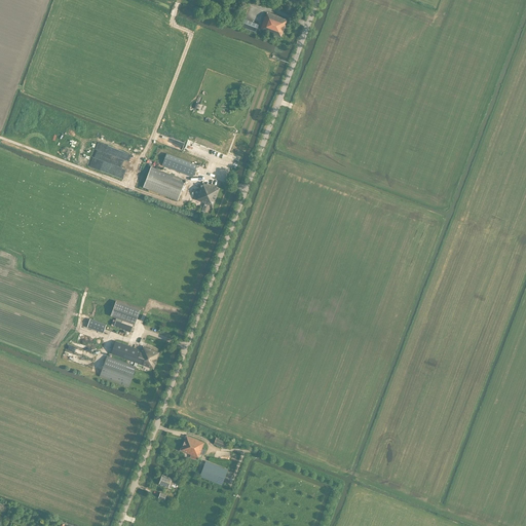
[(280,37),(287,21),(267,12),(266,17),(265,16),(260,30),(280,37)]
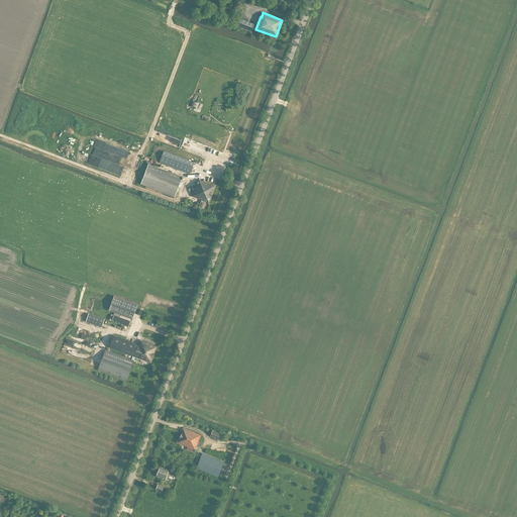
[(251,31),(254,24),(240,19),(237,26),(251,31)]
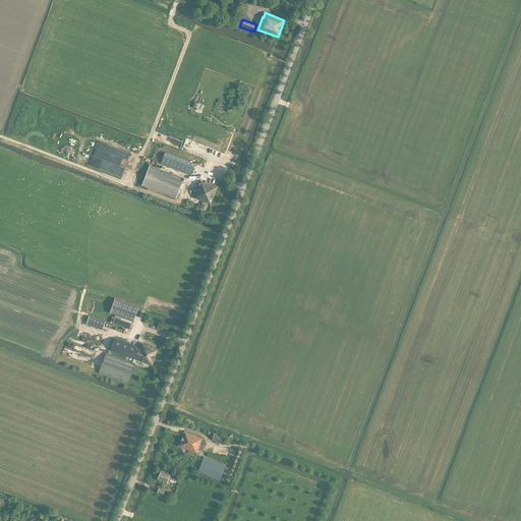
[(96,148),(128,160),(131,152),(98,140),(96,148)]
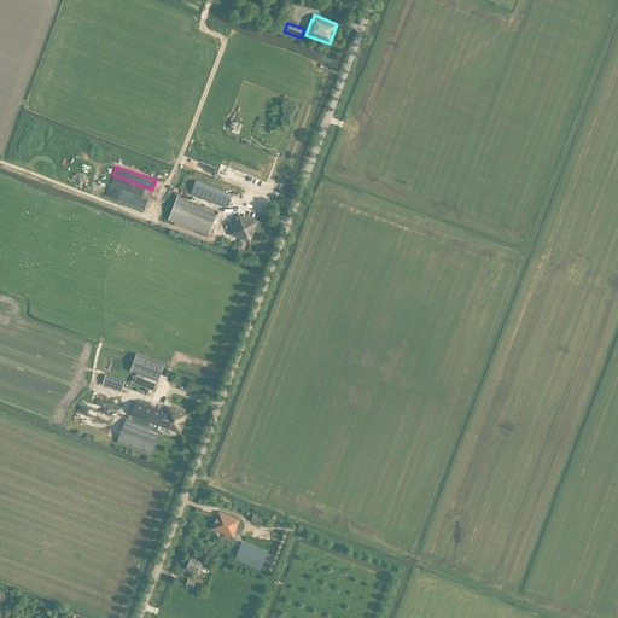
[(226,208),(232,194),(196,180),(191,194),(226,208)]
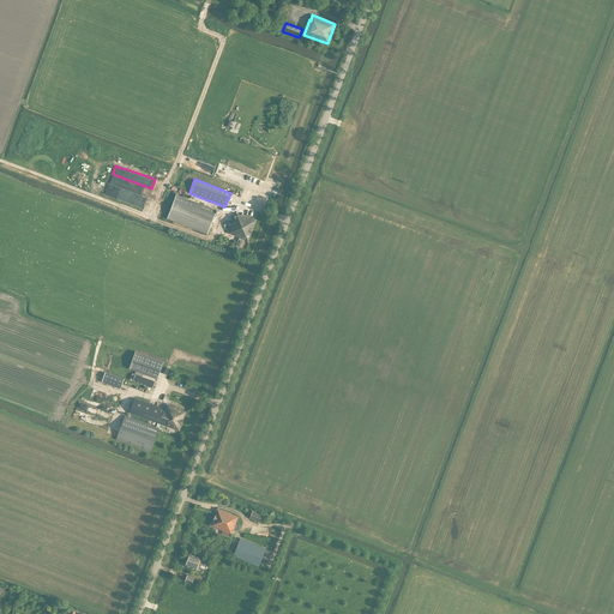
[(208,234),(216,210),(176,194),(167,218),(208,234)]
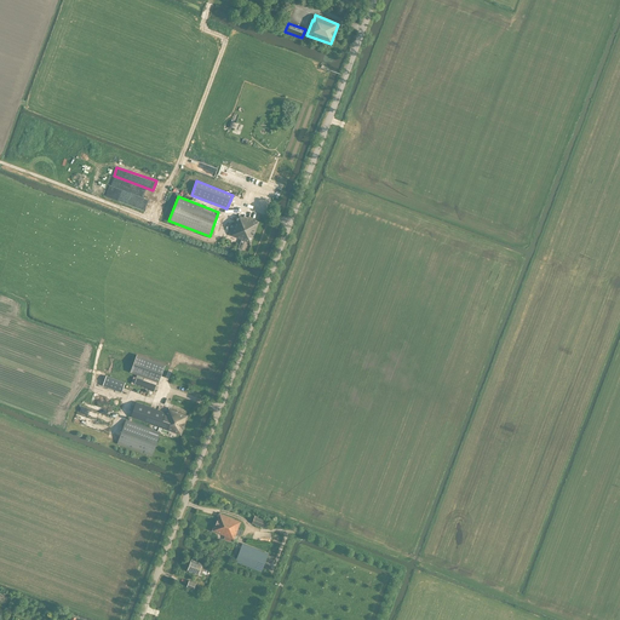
[(258,223),(239,216),(231,235),(251,242),(258,223)]
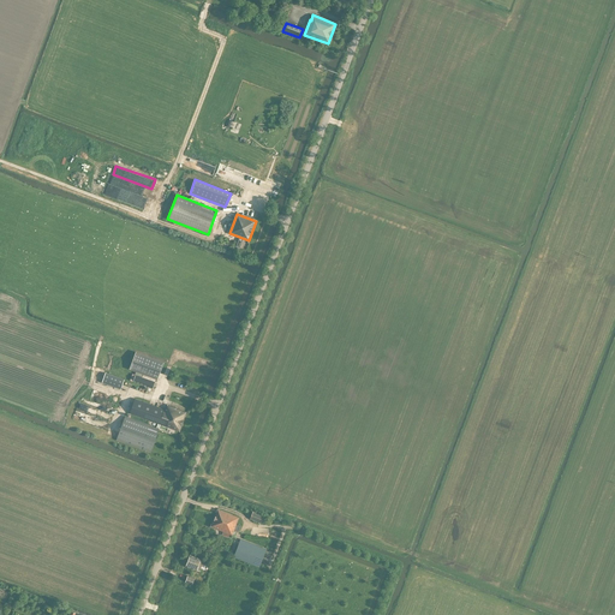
[(136,352),(130,369),(157,380),(163,363),(136,352)]
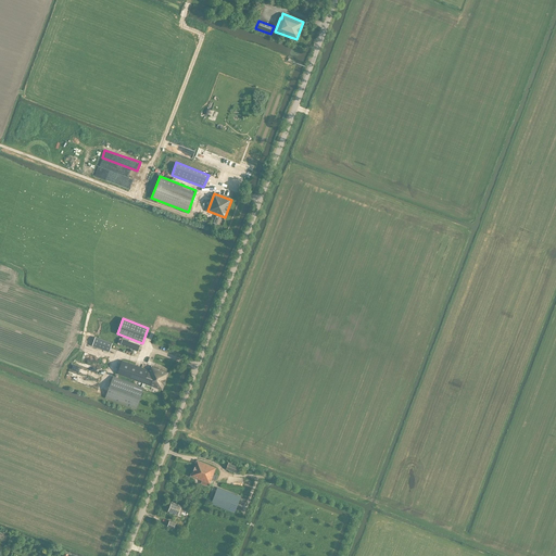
[(110,352),(112,343),(96,338),(92,345),(110,352)]
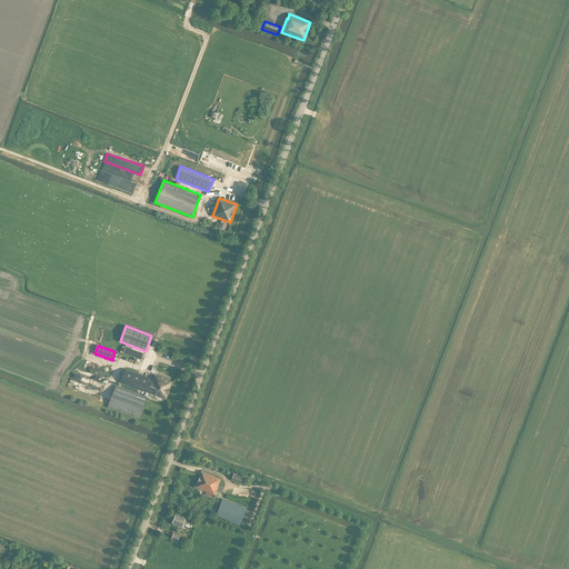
[(123,352),(141,360),(143,353),(126,347),(123,352)]
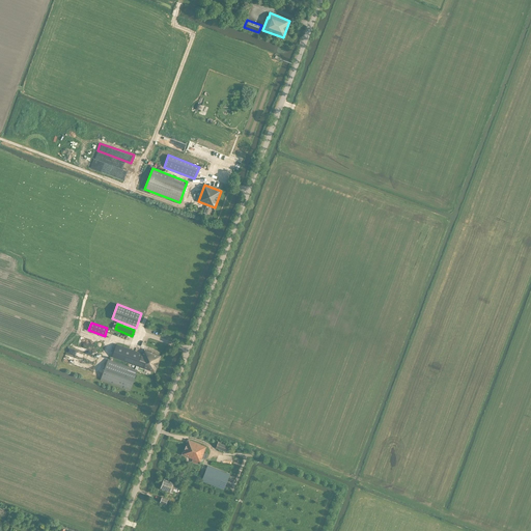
[(116,344),(115,348),(112,357),(137,366),(139,367),(155,372),(161,356),(144,351),(143,354),(116,344)]
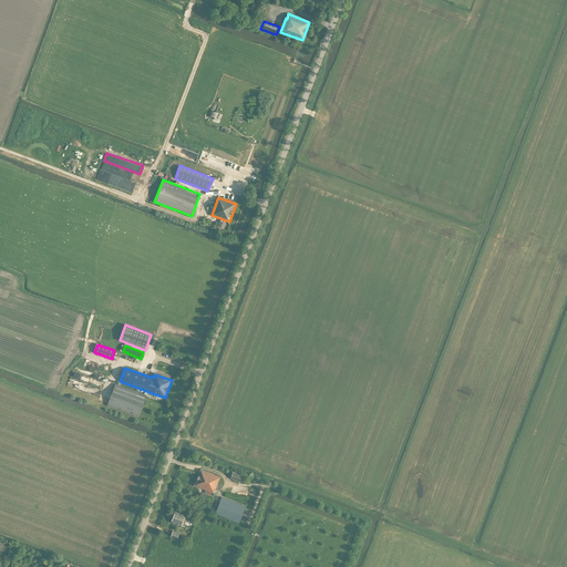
[(90,390),(92,387),(71,378),(69,384),(79,388),(80,385),(90,390)]
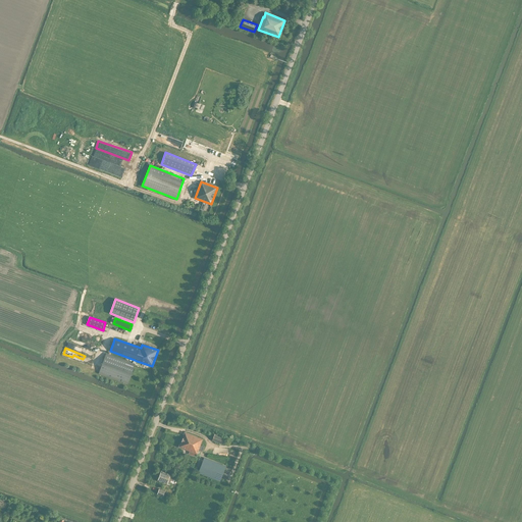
[(106,354),(99,373),(127,383),(137,361),(135,360),(133,363),(106,354)]
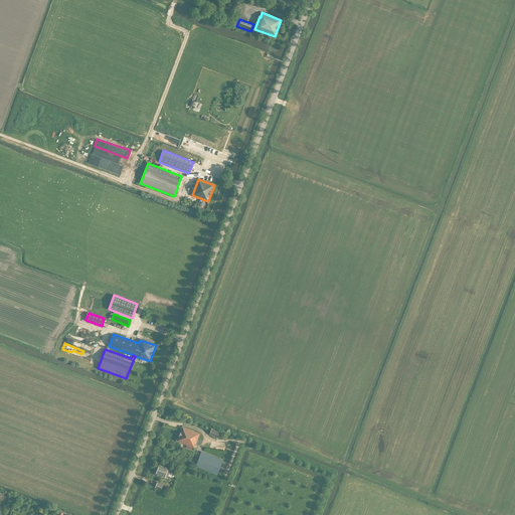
[(200,434),(182,426),(176,441),(194,448),(196,444),(200,446),(201,441),(198,440),(200,434)]
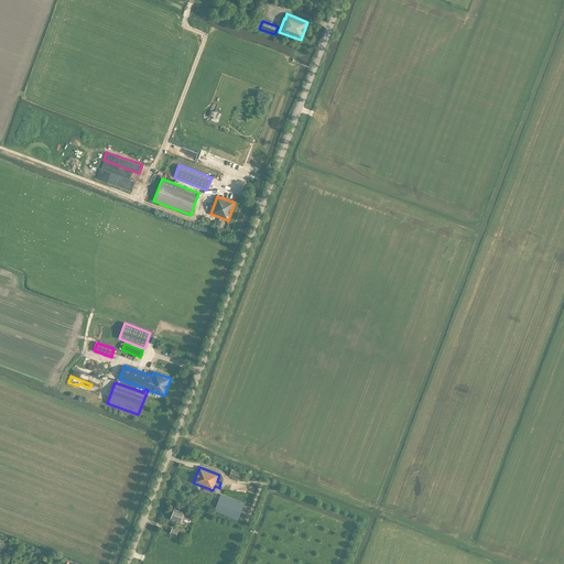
[(240,480),(241,479),(243,474),(232,469),(229,476),(240,480)]
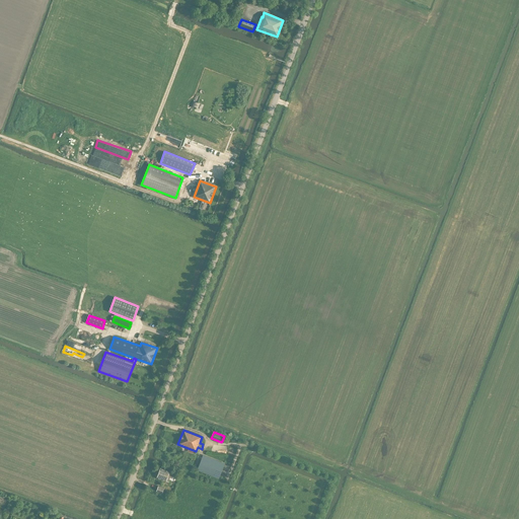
[(204,455),(198,471),(219,479),(225,464),(204,455)]
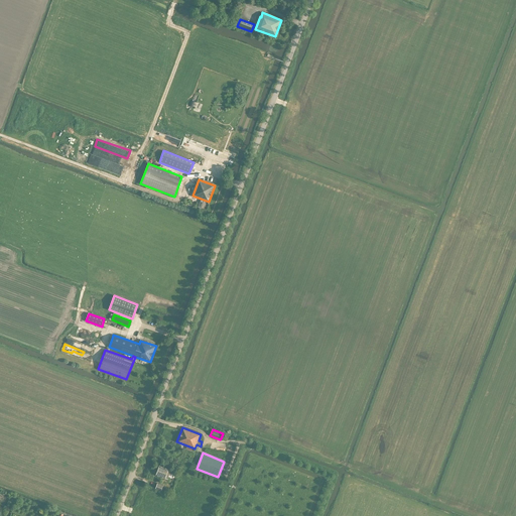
[(167,480),(171,471),(159,466),(156,475),(167,480)]
